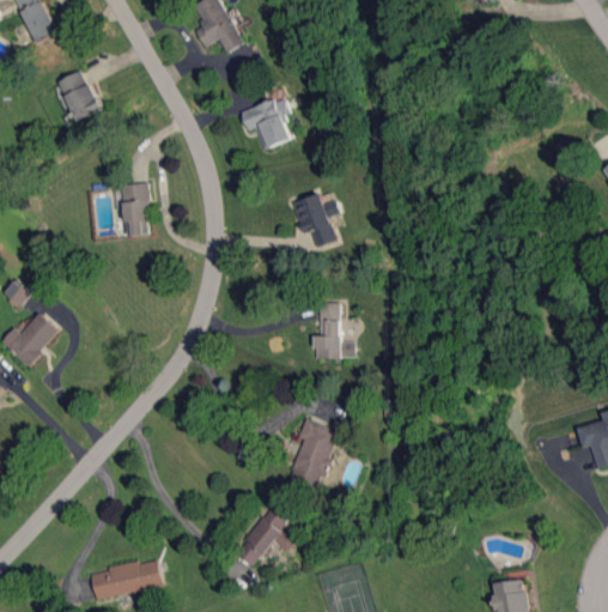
[(13,0),(36,44),(56,34),(38,0),(13,0)]
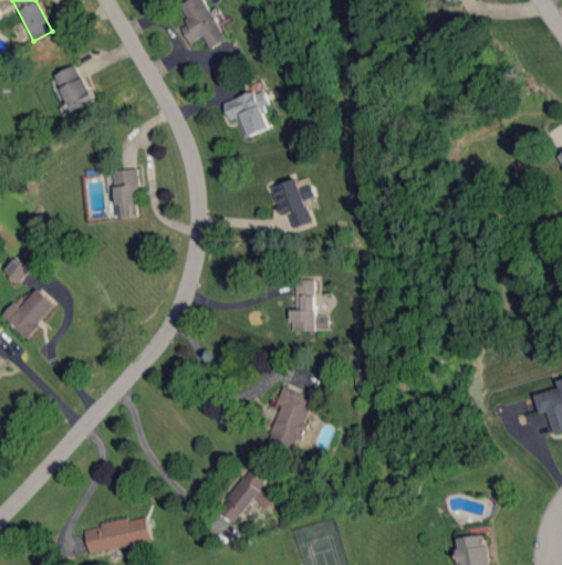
[(225,41),(203,0),(187,0),(177,6),(187,24),(179,29),(187,43),(201,37),(208,50),(225,41)]
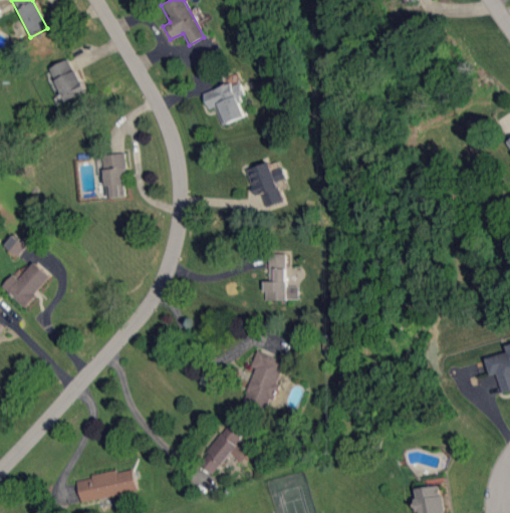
[(67,59),(47,68),(63,102),(83,92),(67,59)]
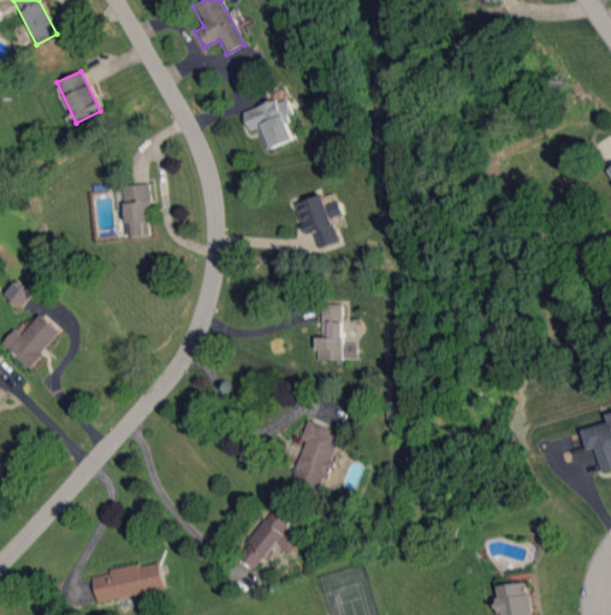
[(256,129),(264,151),(291,141),(284,120),(291,118),(284,98),(241,113),(248,132),(256,129)]
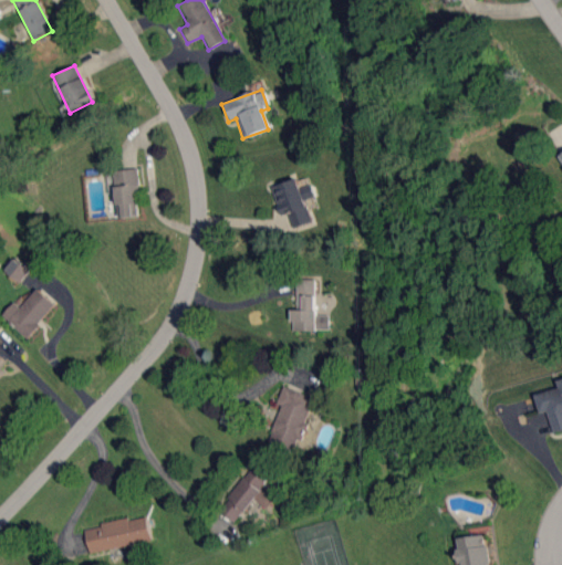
[(133,169),(111,171),(115,219),(137,217),(133,169)]
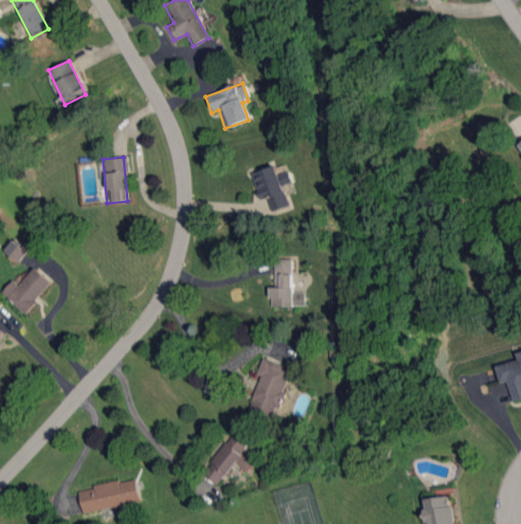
[(250,173),(257,200),(265,198),(269,212),(287,207),(281,186),(291,183),(287,171),(277,175),(274,166),(250,173)]
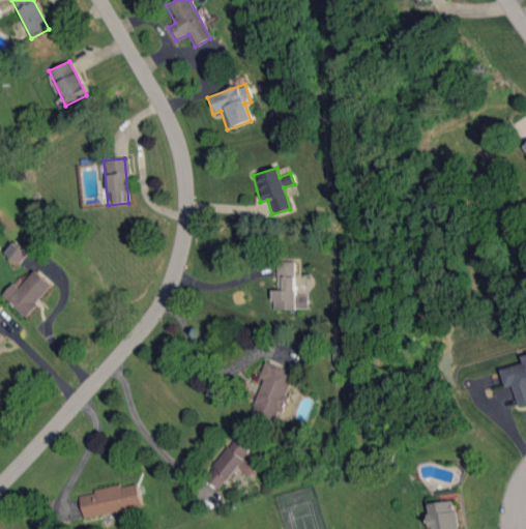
[(17,265),(26,253),(12,242),(3,255),(17,265)]
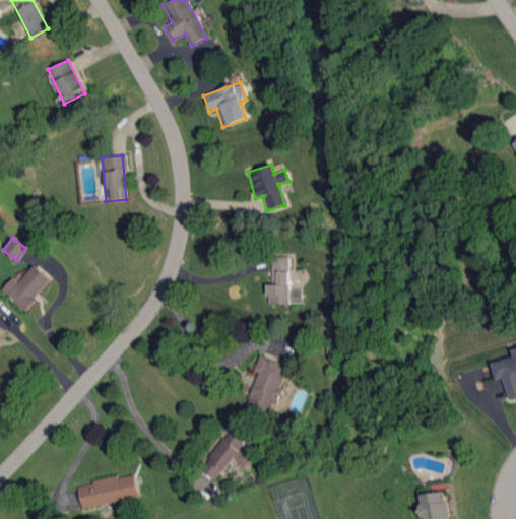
[(270,285),(265,285),(265,304),(300,305),(300,290),(287,290),(288,258),(270,257),(270,285)]
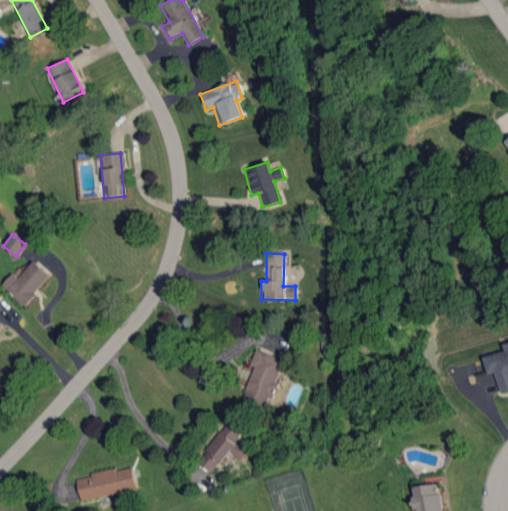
[(21,306),(49,277),(32,261),(16,279),(11,274),(0,286),(21,306)]
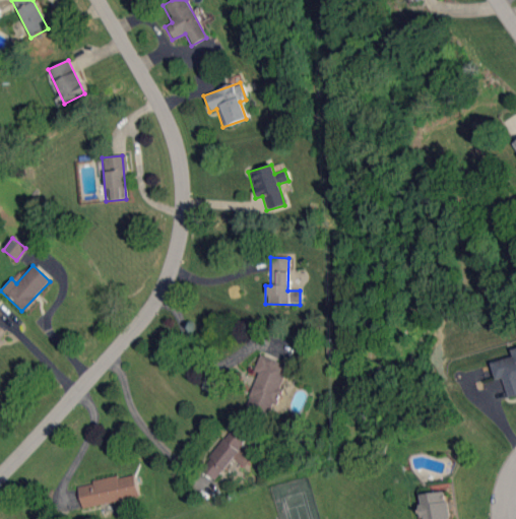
[(506,398),(515,395),(515,347),(510,349),(511,358),(490,363),(494,380),(501,379),(506,398)]
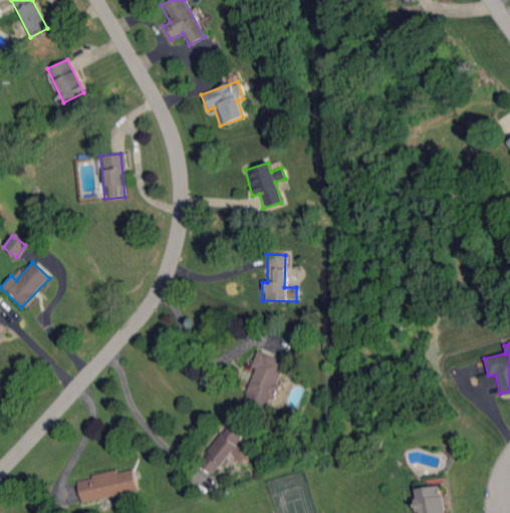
[(283,362),(255,350),(249,366),(253,368),(239,406),(260,414),(266,399),(269,400),(283,362)]
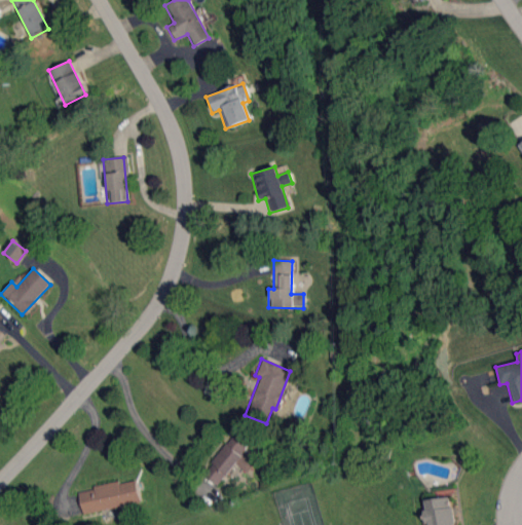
[(244,474),(251,464),(237,454),(246,445),(231,435),(199,475),(215,487),(232,464),(244,474)]
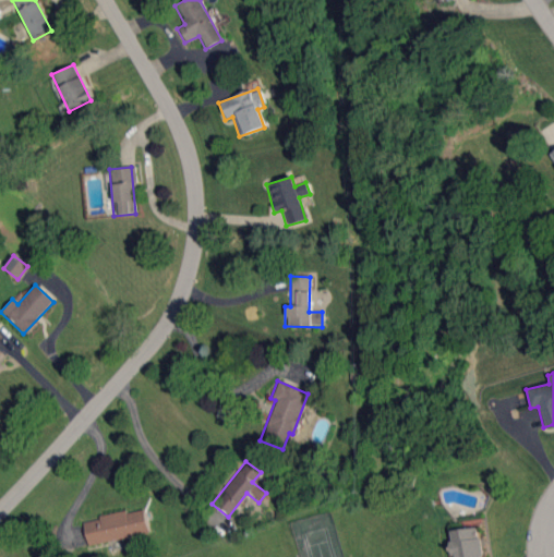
[(81,521),(86,546),(146,534),(142,509),(81,521)]
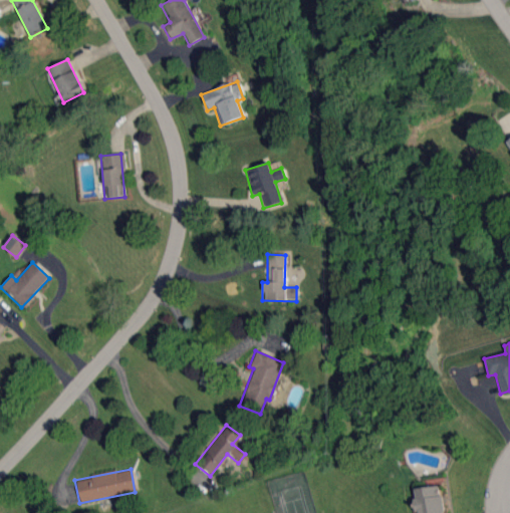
[(441,512),(438,486),(413,489),(416,512),(441,512)]
